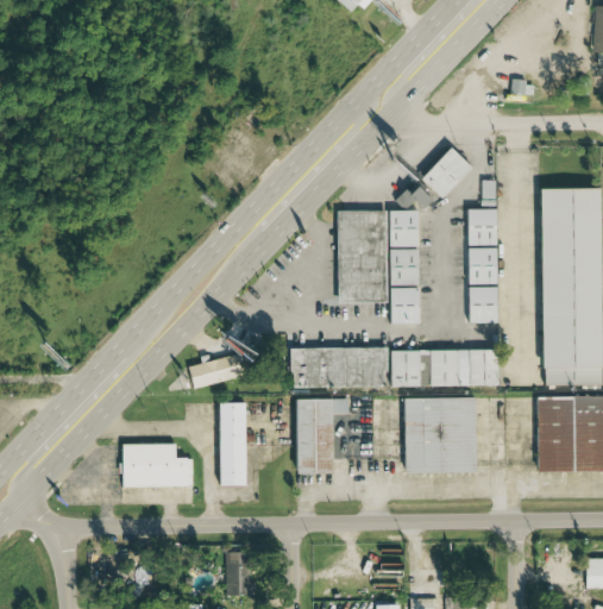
[(339,0),(353,12),(363,0),(339,0)]
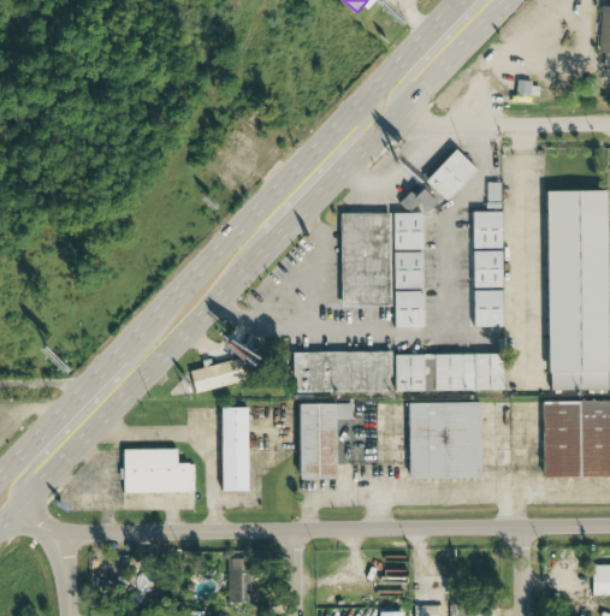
[(552,43),(569,55),(578,43),(570,39),(570,37),(561,30),(552,43)]
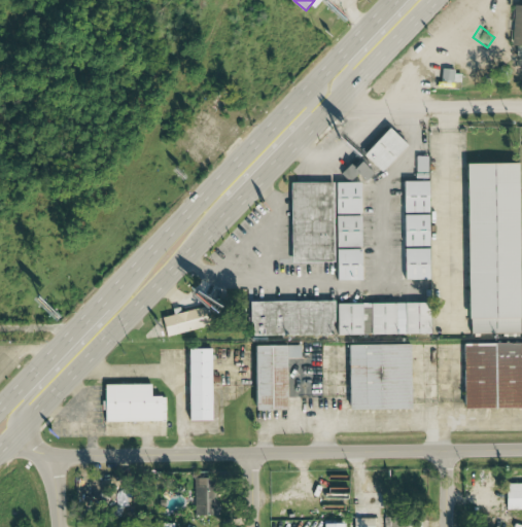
[(445,81),(457,81),(457,69),(445,69),(445,81)]
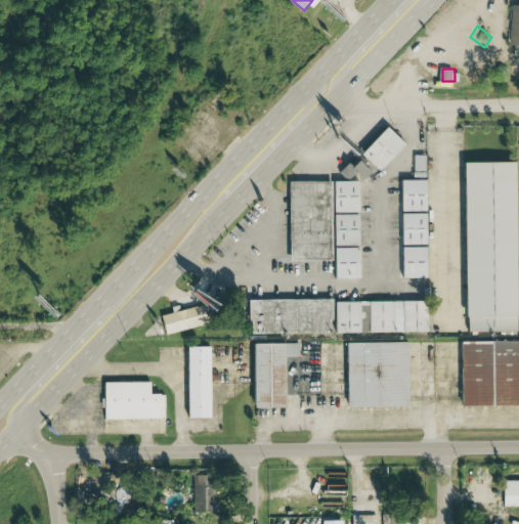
[(383,172),(408,144),(389,126),(363,154),(383,172)]
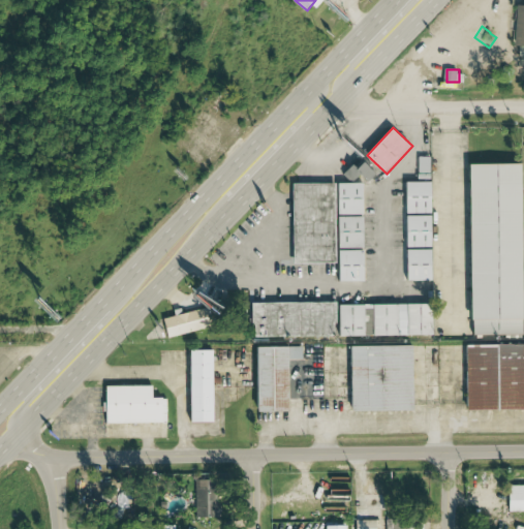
[(357,168),(352,165),(345,174),(359,185),(366,178),(371,182),(378,174),(363,161),(357,168)]
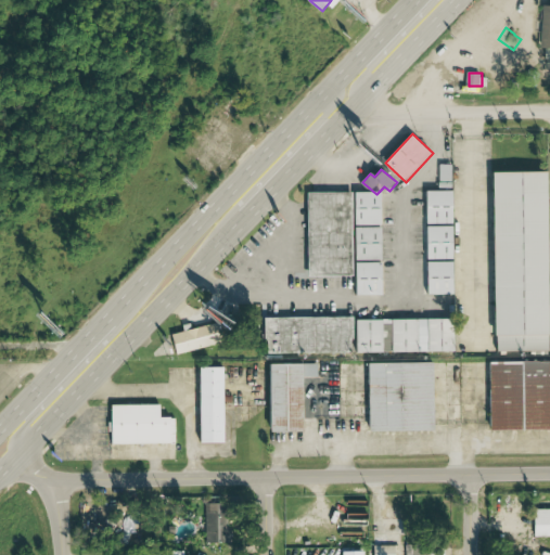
[(549,351),(496,352),(491,171),(547,170),(549,260),(549,351)]
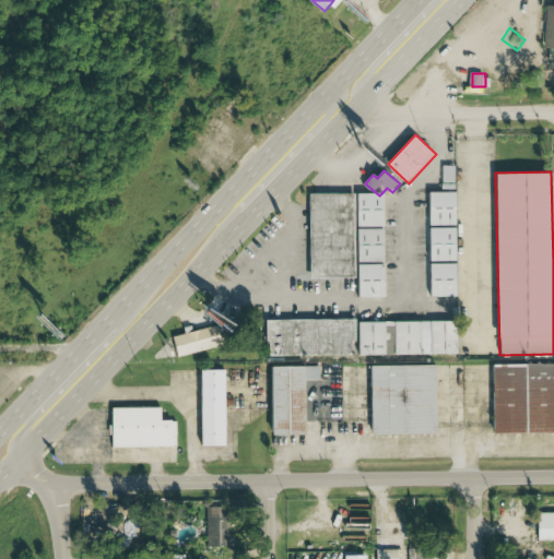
[(458,225),(458,191),(431,192),(432,226),(458,225)]
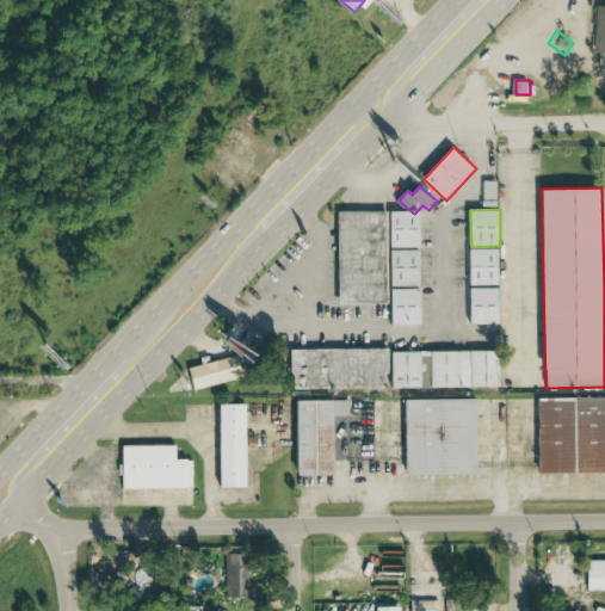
[(340,304),(393,304),(393,325),(423,325),(421,210),(339,211),(340,304)]
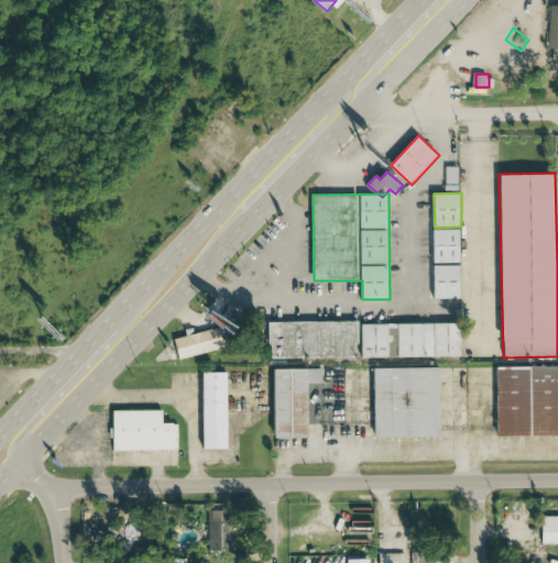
[(461,229),(435,228),(435,263),(461,263),(461,229)]
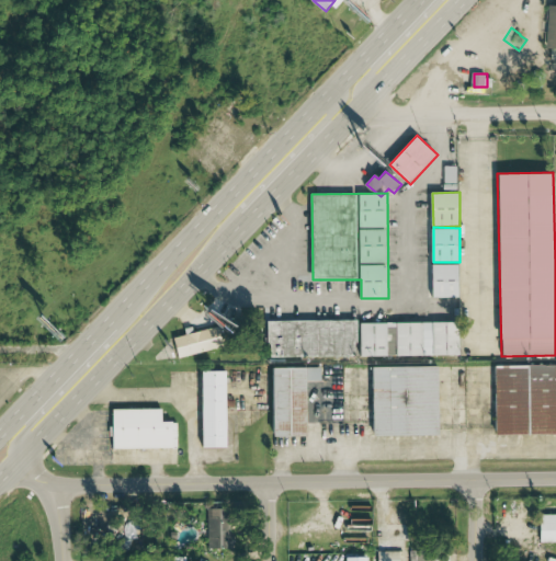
[(433,264),(433,298),(461,297),(460,264),(433,264)]
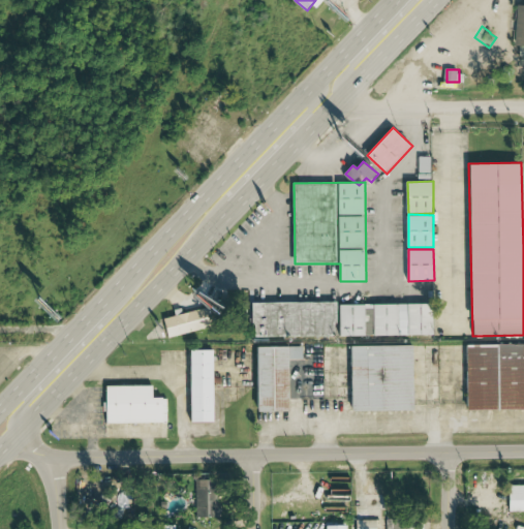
[(254,302),(254,337),(338,337),(338,302),(254,302)]
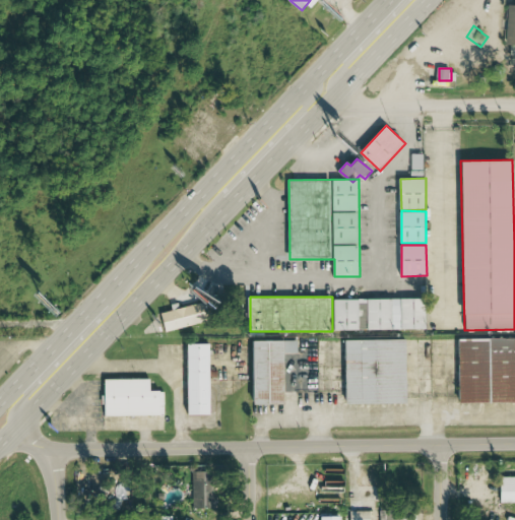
[(427,329),(426,298),(334,300),(335,331),(427,329)]
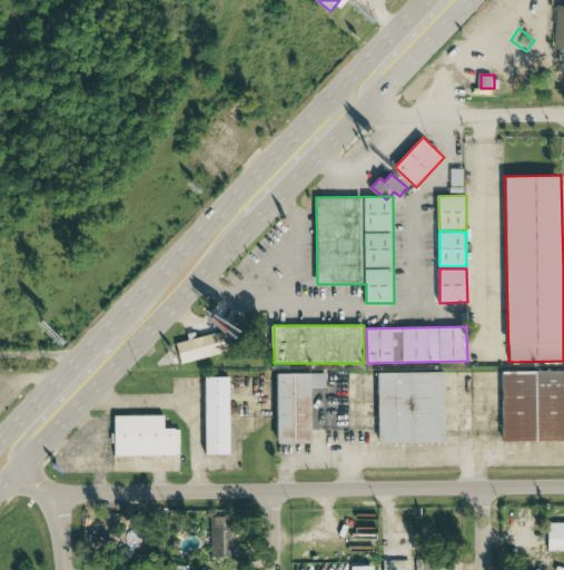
[(189,337),(190,341),(177,343),(181,363),(227,354),(223,331),(189,337)]
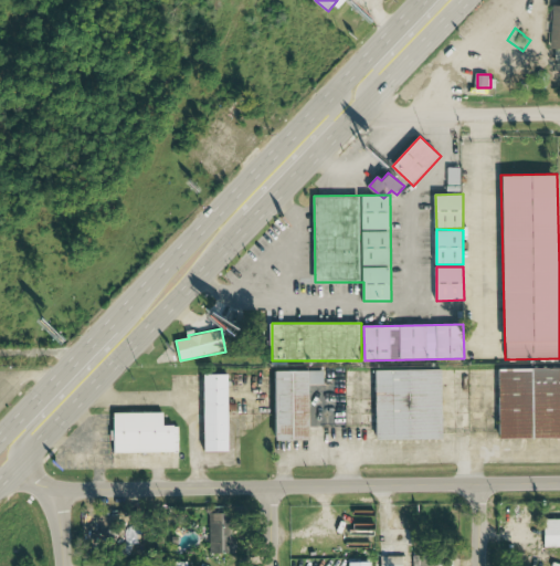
[(499,438),(498,369),(559,368),(559,438),(499,438)]
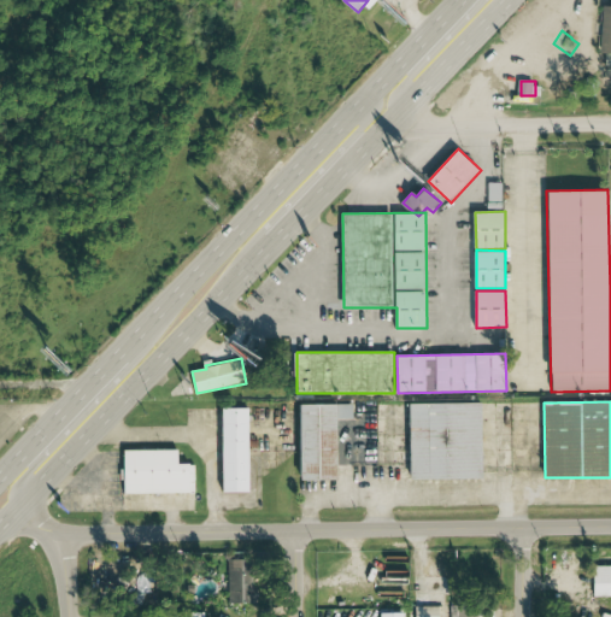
[(411,480),(411,403),(482,403),(482,480),(411,480)]
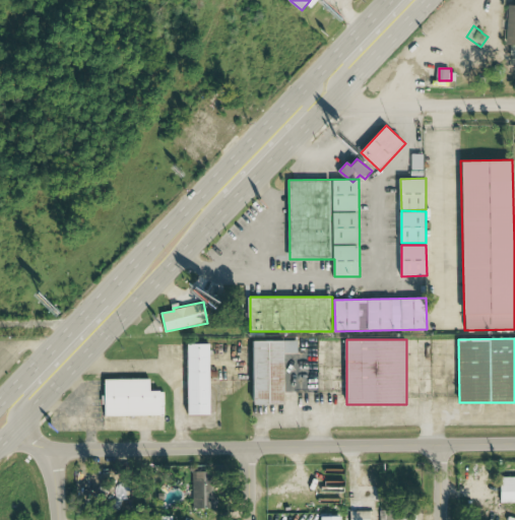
[(253,404),(253,340),(283,340),(283,404),(253,404)]
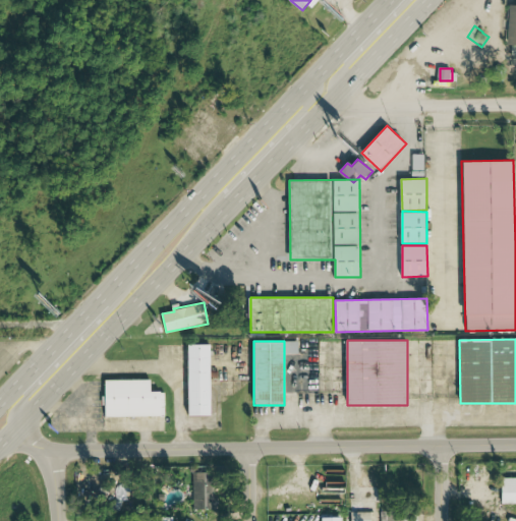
[(285,353),(299,354),(299,342),(285,342),(285,353)]
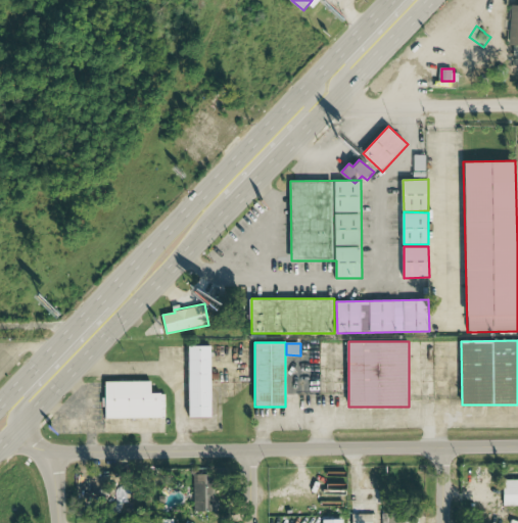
[(188,345),(210,345),(210,417),(189,417),(188,345)]
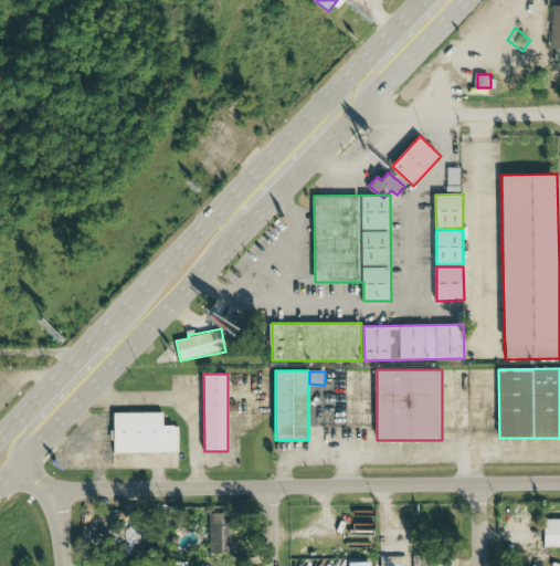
[(115,452),(115,412),(164,412),(164,426),(179,426),(179,452),(115,452)]
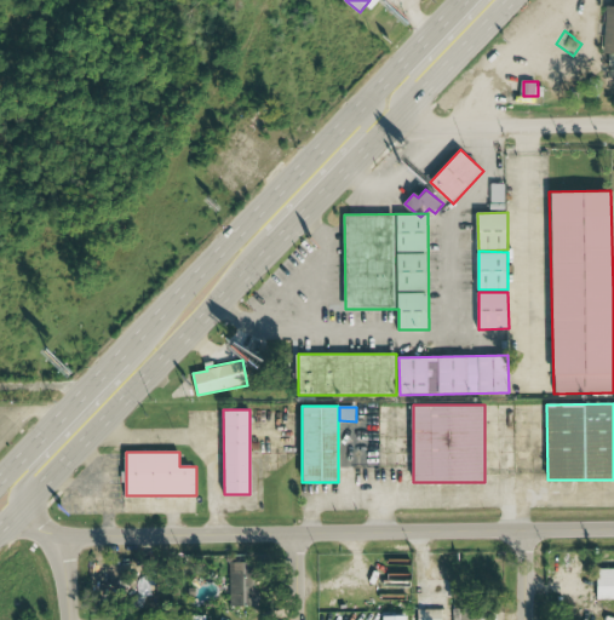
[(233,607),(259,607),(259,563),(233,563),(233,607)]
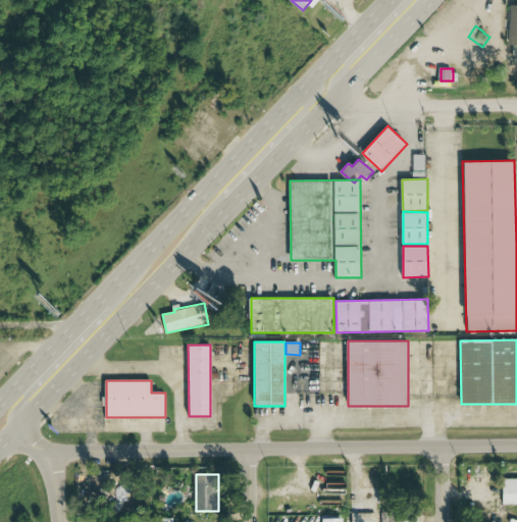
[(516,478),(504,479),(505,505),(516,504),(516,478)]
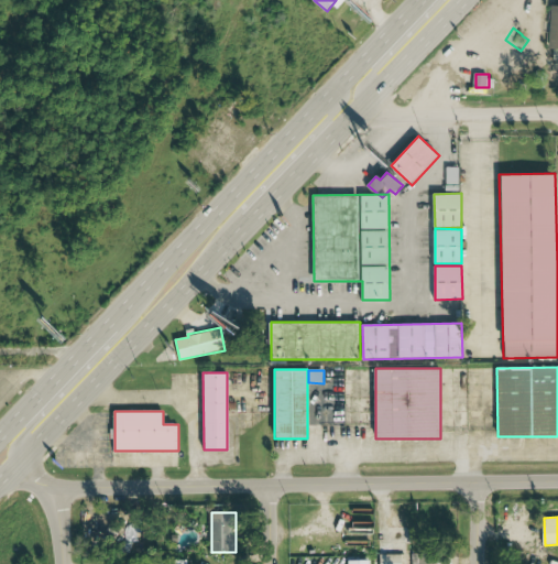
[(403,563),(403,554),(382,554),(381,563),(403,563)]
